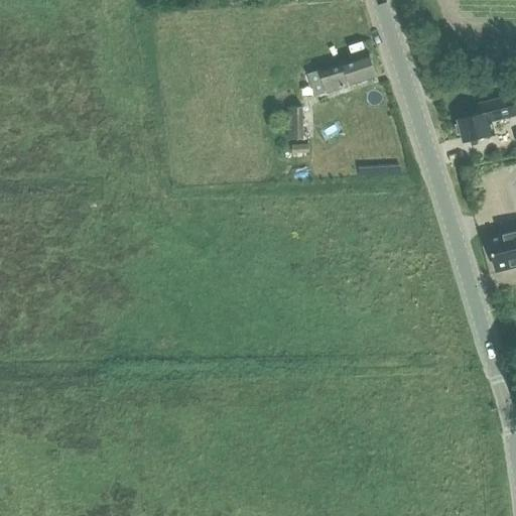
[(320,71),(319,72),(328,94),(353,85),(358,83),(377,77),(370,54),(351,60),(344,63),(320,71)]
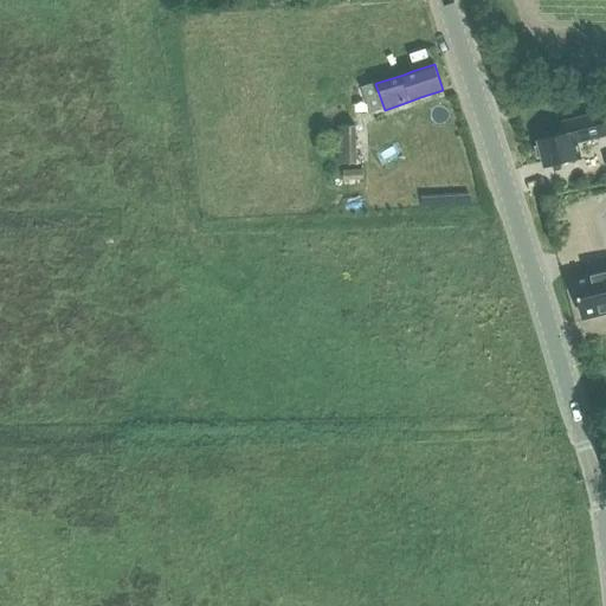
[(545,168),(568,162),(581,159),(578,143),(605,135),(605,109),(561,121),(565,134),(537,141),(545,168)]
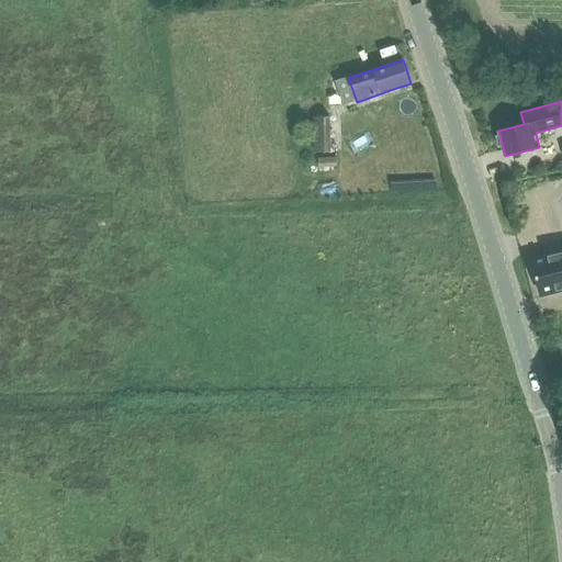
[(330,153),(329,116),(313,116),(313,130),(313,153),(330,153)]
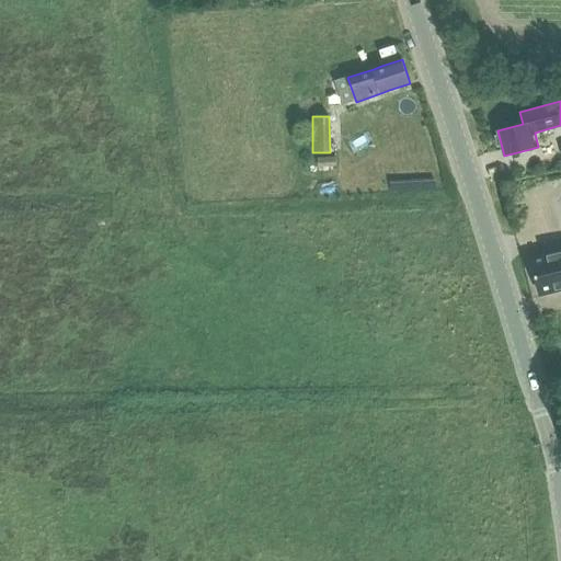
[(346,138),(353,155),(375,145),(367,129),(346,138)]
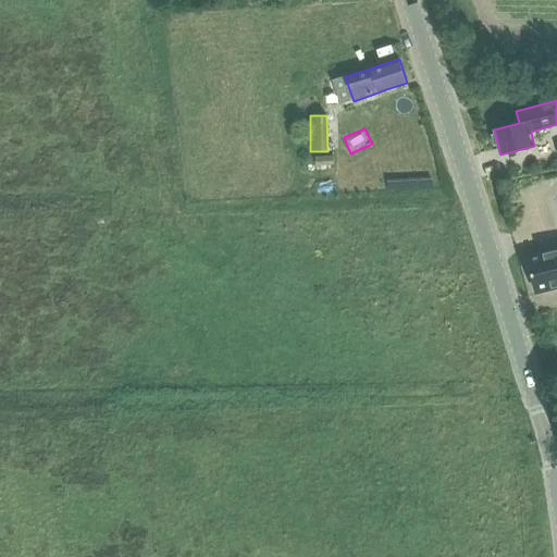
[(556,249),(527,258),(535,293),(556,286),(556,249)]
